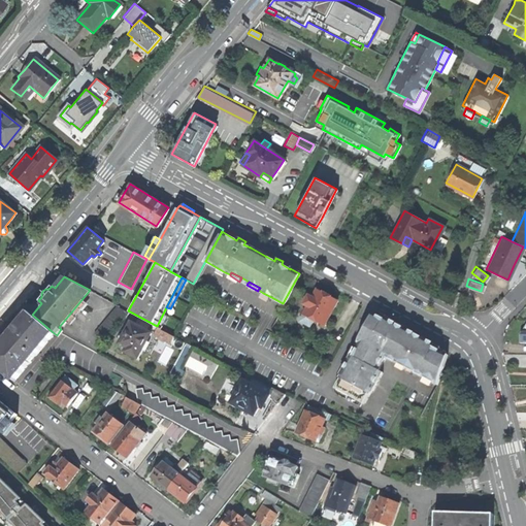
[(306,305),(302,314),(310,318),(323,325),(336,300),(316,289),(314,294),(311,296),(307,294),(302,303),(306,305)]
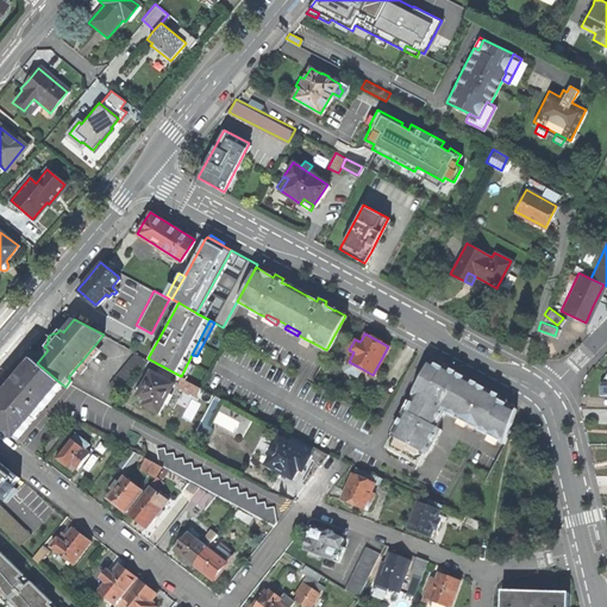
[(107,382),(119,393),(145,362),(133,351),(107,382)]
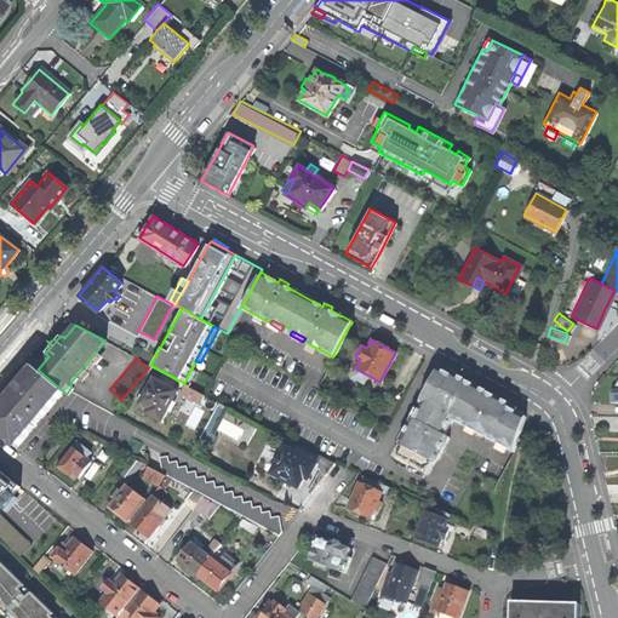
[(0,434),(15,446),(62,390),(38,370),(34,366),(6,400),(0,406),(0,434)]
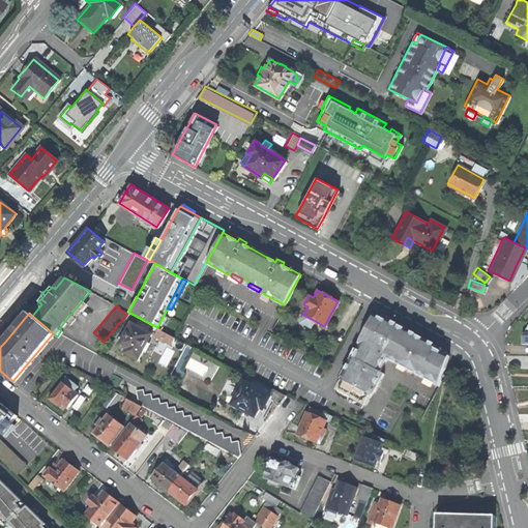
[(358,342),(360,343),(386,357),(400,363),(415,373),(426,378),(435,383),(438,384),(447,354),(440,351),(434,347),(436,344),(400,324),(399,326),(392,323),(393,321),(386,317),(385,319),(378,316),(374,313),(358,342)]
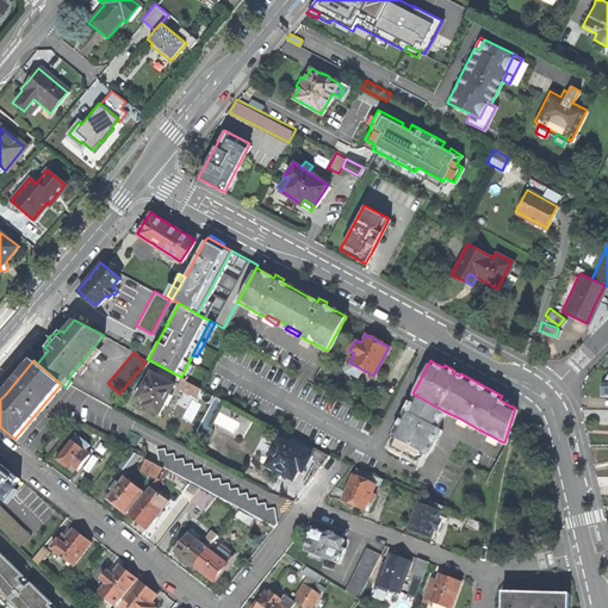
[(193,364),(188,363),(181,377),(185,379),(193,364)]
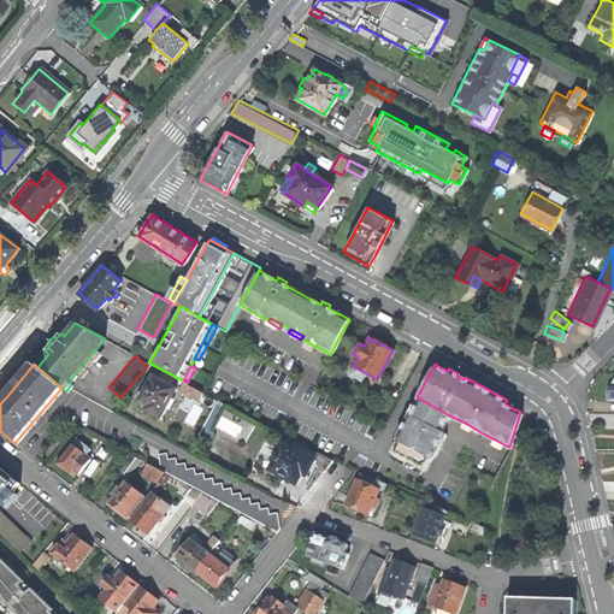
[(362,371),(353,366),(349,373),(358,379),(362,371)]
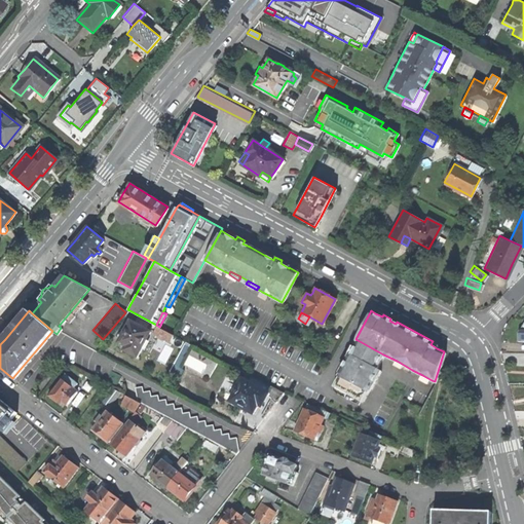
[(128,320),(118,341),(122,343),(125,345),(123,349),(136,357),(141,347),(145,339),(149,331),(128,320)]
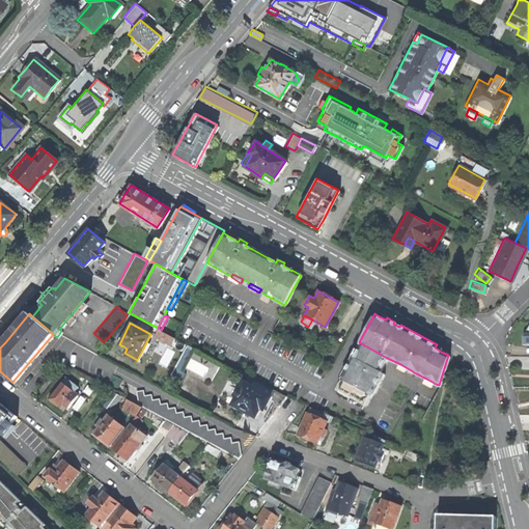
[(170,344),(174,337),(161,330),(158,328),(154,335),(170,344)]
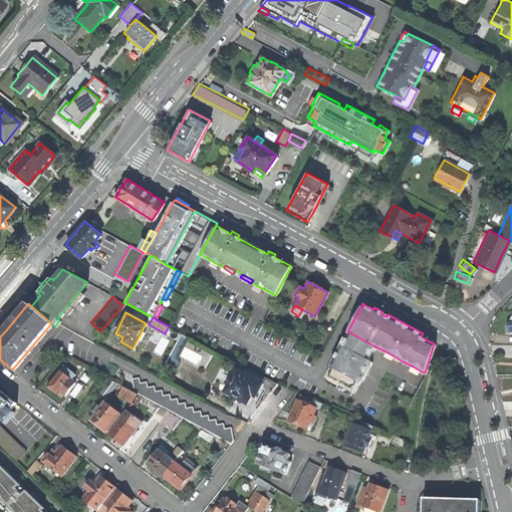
[(374,346),(349,332),(346,338),(342,345),(341,344),(341,345),(337,352),(341,354),(338,359),(334,357),(330,364),(331,364),(325,376),(328,378),(350,391),(352,392),(359,379),(360,380),(370,361),(367,358),(374,346)]
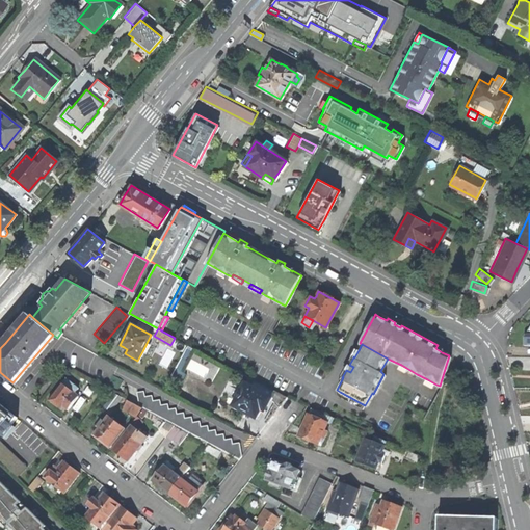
[(415,377),(417,374),(401,365),(399,369),(415,377)]
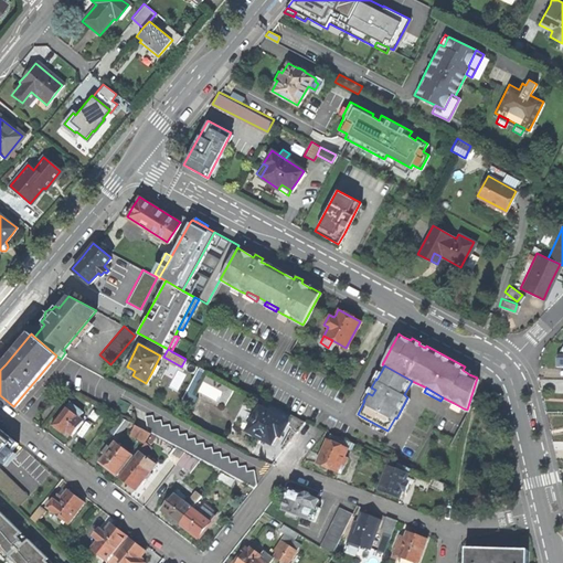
[(65,405),(77,416),(82,411),(68,401),(65,405)]
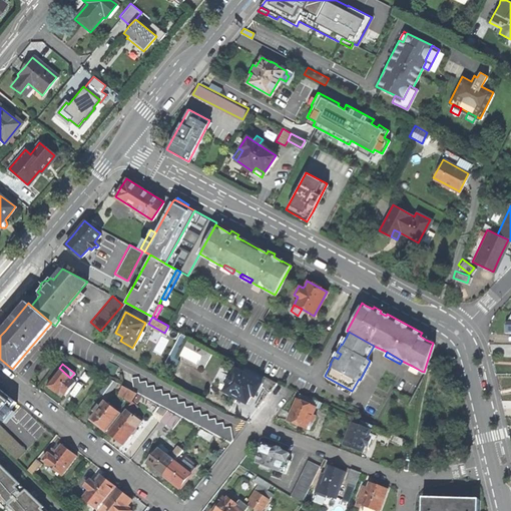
[(419,374),(421,371),(412,366),(410,370),(419,374)]
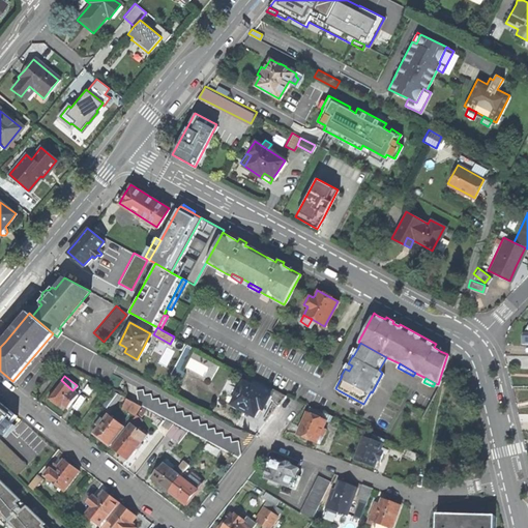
[(72,390),(61,380),(48,397),(53,401),(58,406),(61,403),(66,407),(77,393),(72,390)]
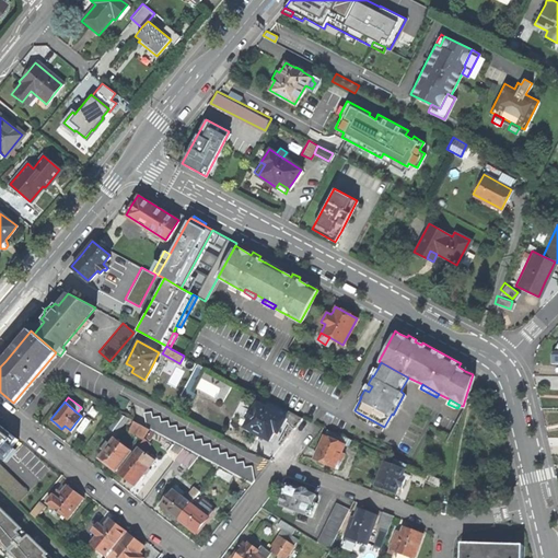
[(285,417),(283,417),(269,409),(257,402),(244,426),(268,439),(272,432),(274,430),(277,431),(283,420),(285,417)]
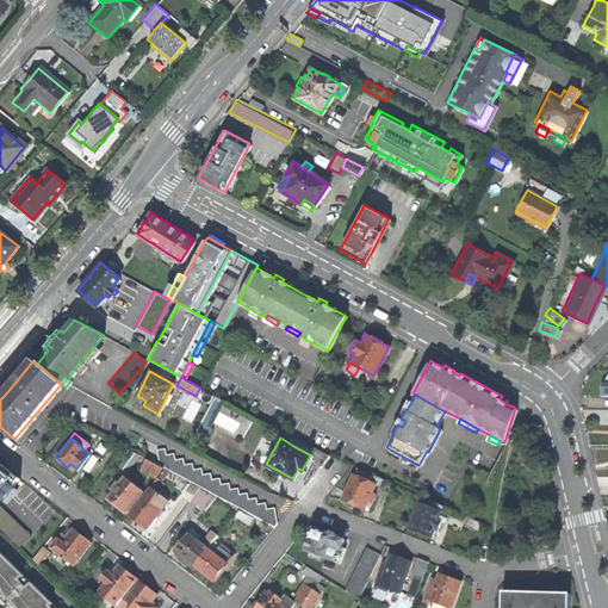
[(297,439),(293,446),(309,454),(314,446),(297,439)]
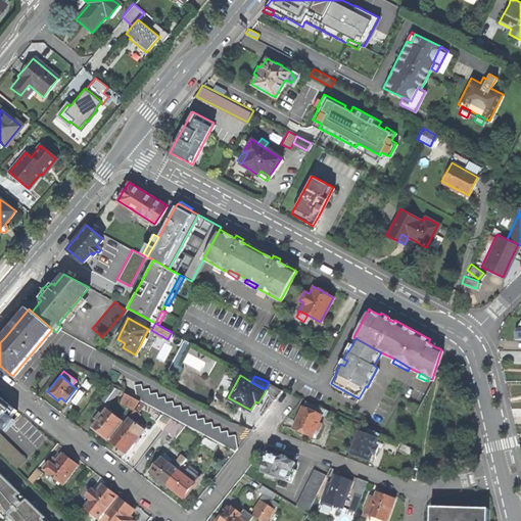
[(269,382),(265,389),(266,389),(265,392),(273,399),(281,389),(269,382)]
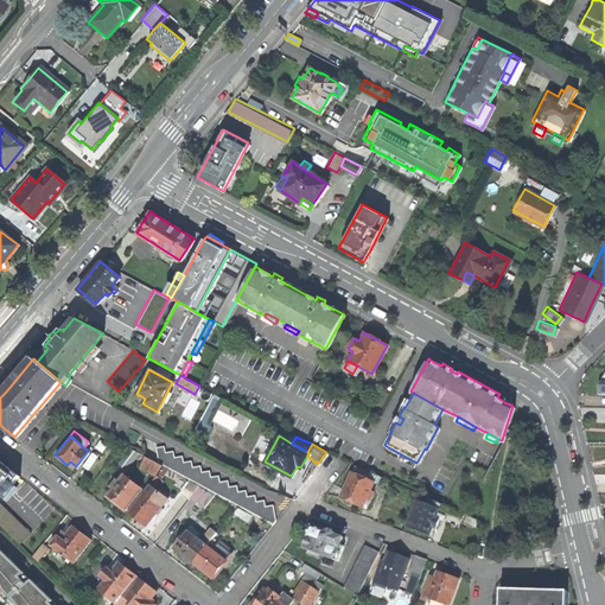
[(155,446),(157,460),(272,522),(274,517),(272,504),(263,505),(263,501),(255,501),(254,495),(246,497),(244,491),(236,491),(235,485),(227,486),(227,481),(218,482),(217,476),(209,477),(208,471),(201,472),(199,466),(191,467),(190,460),(182,462),(180,456),(173,457),(171,451),(164,452),(163,446),(155,446)]
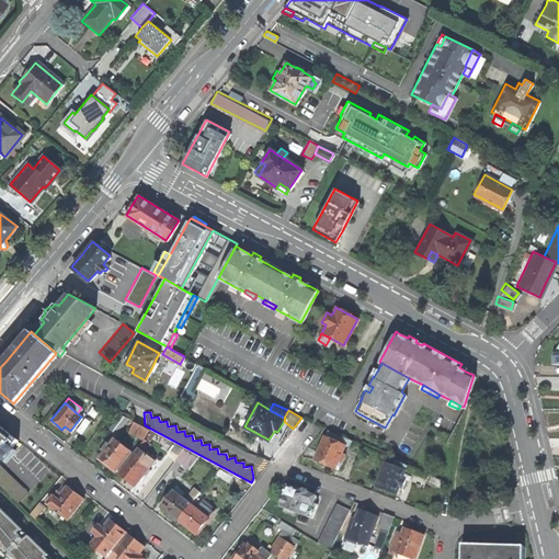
[(115,432),(126,418),(118,413),(109,428),(115,432)]
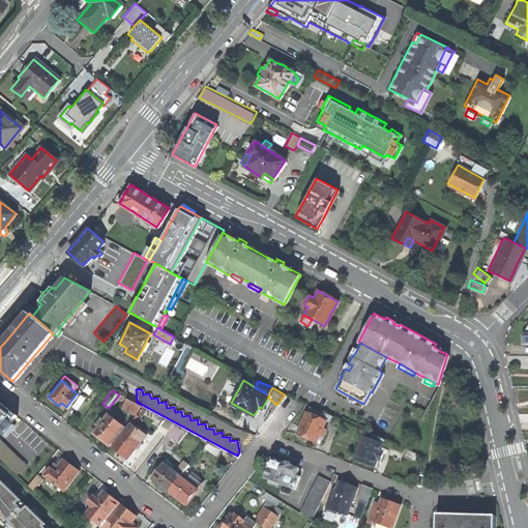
[(359,407),(361,403),(339,390),(336,394),(359,407)]
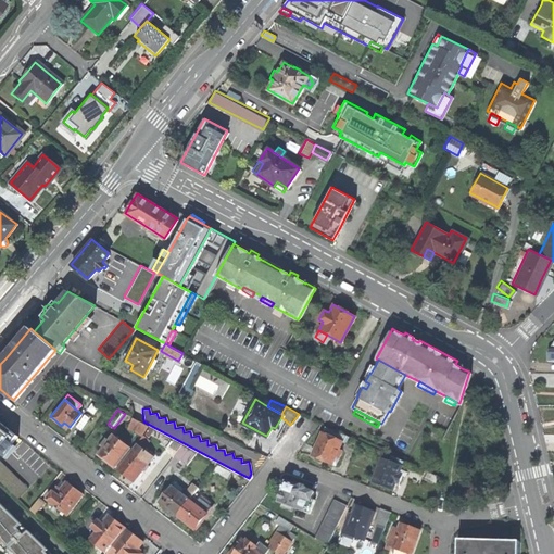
[(141,435),(148,426),(131,417),(127,427),(141,435)]
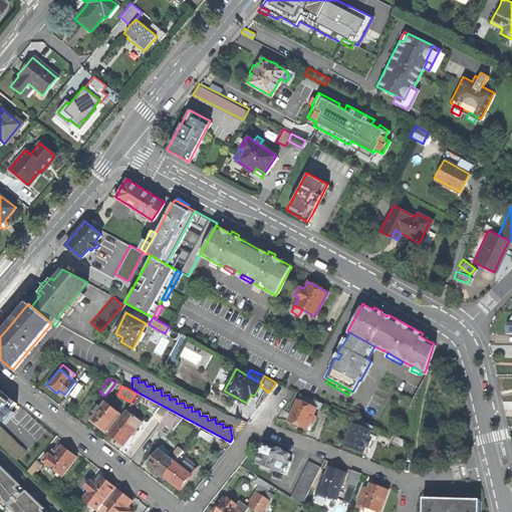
[(0,419),(1,420),(10,409),(15,403),(0,390),(0,419)]
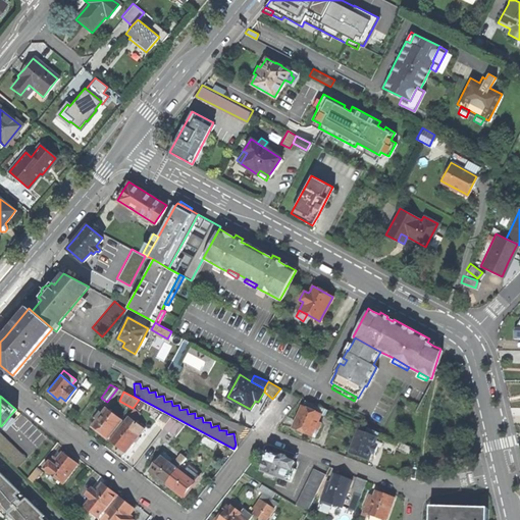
[(318,411),(300,403),(291,425),(302,430),(309,432),(312,425),(315,427),(319,419),(315,418),(318,411)]
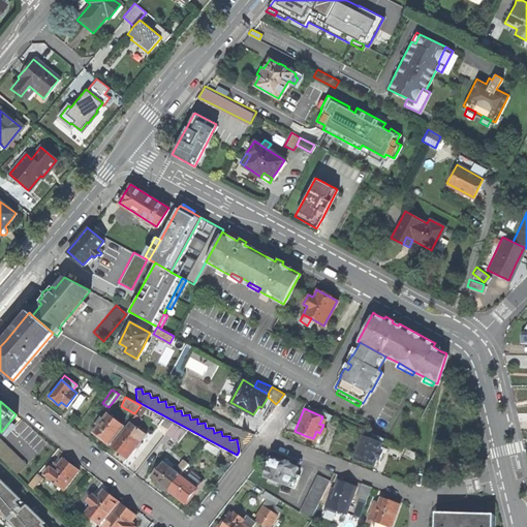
[(107,413),(103,419),(98,425),(93,432),(101,438),(109,443),(123,425),(107,413)]
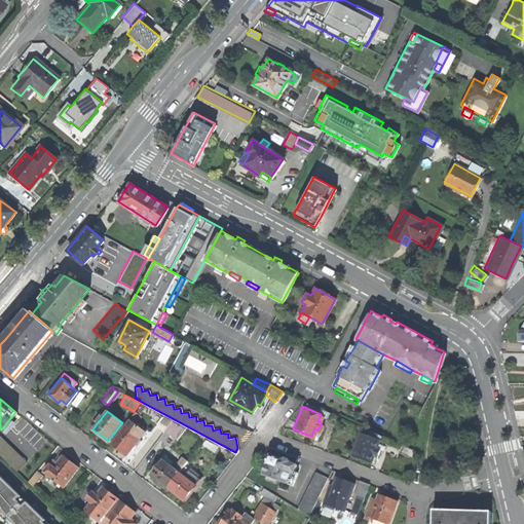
[(128,419),(133,422),(139,415),(134,411),(127,418),(128,419)]
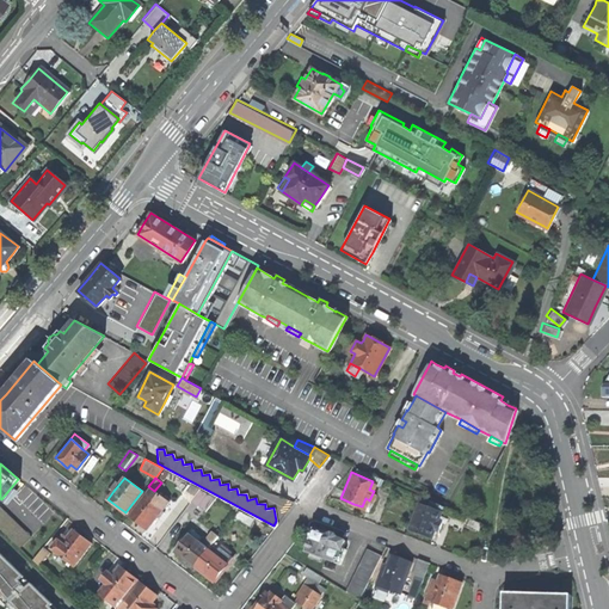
[(189,500),(198,488),(198,487),(189,483),(179,494),(189,500)]
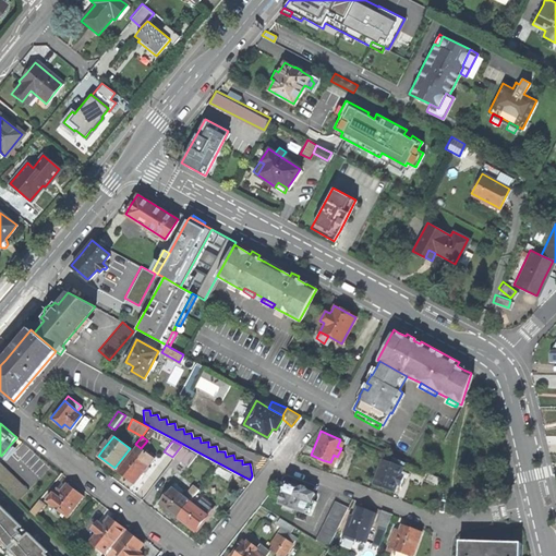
[(15,447),(11,444),(1,456),(5,459),(15,447)]
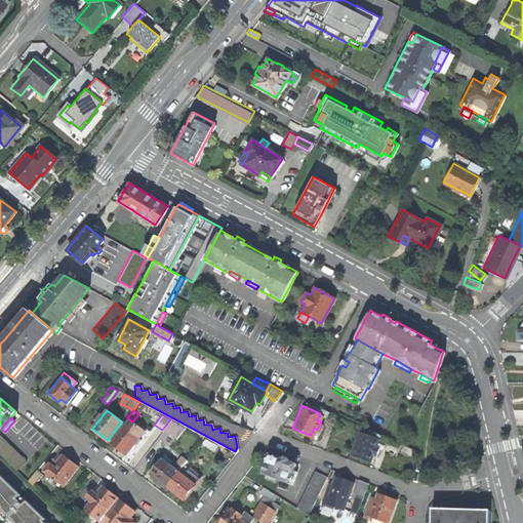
[(132,421),(128,418),(110,442),(118,448),(124,453),(132,443),(138,436),(144,430),(132,421)]
